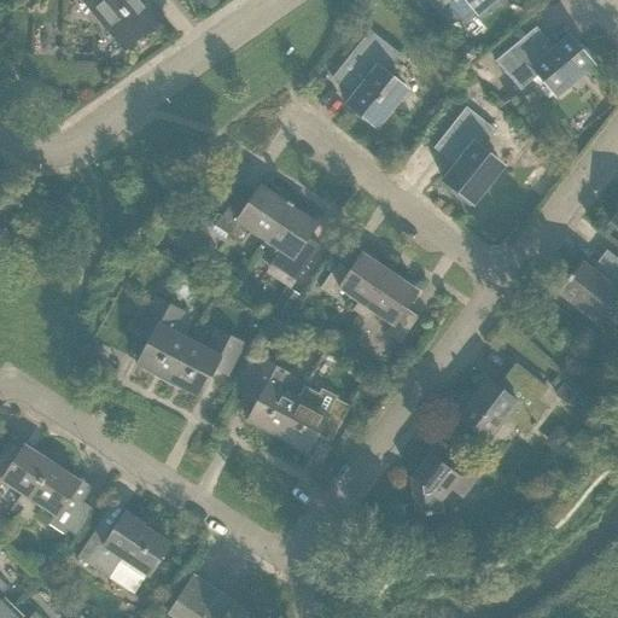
[(79,0),(121,50),(161,16),(146,0),(79,0)]
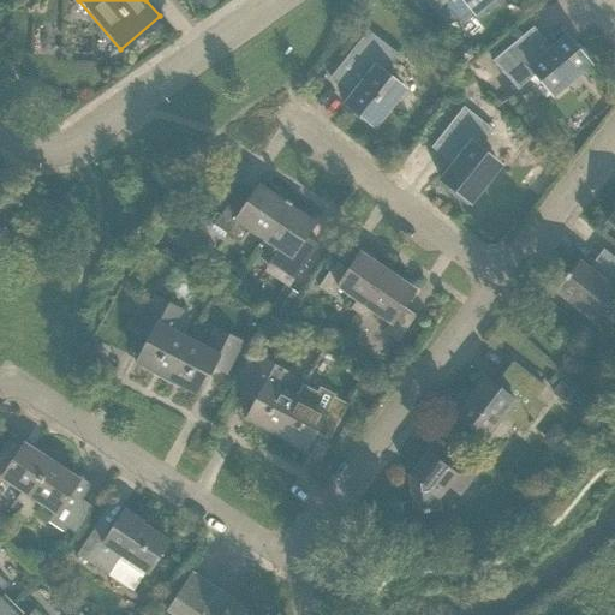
[(433,0),(440,9),(449,0),(463,0),(473,12),(485,3),(487,5),(493,0),(433,0)]
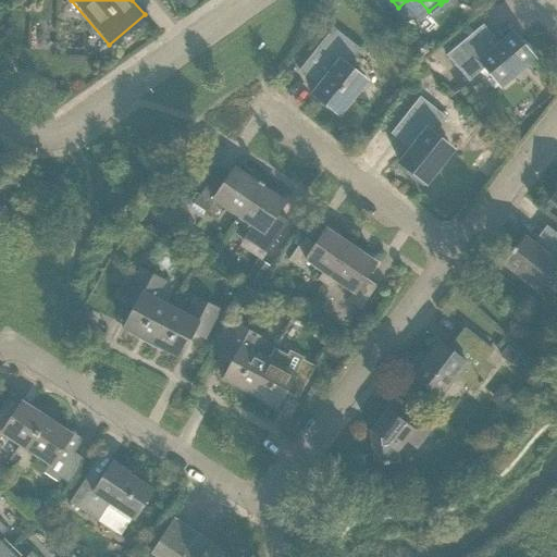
[(499,44),(483,24),(446,54),(469,82),(485,69),(499,85),(510,76),(511,78),(534,60),(512,33),(499,44)]
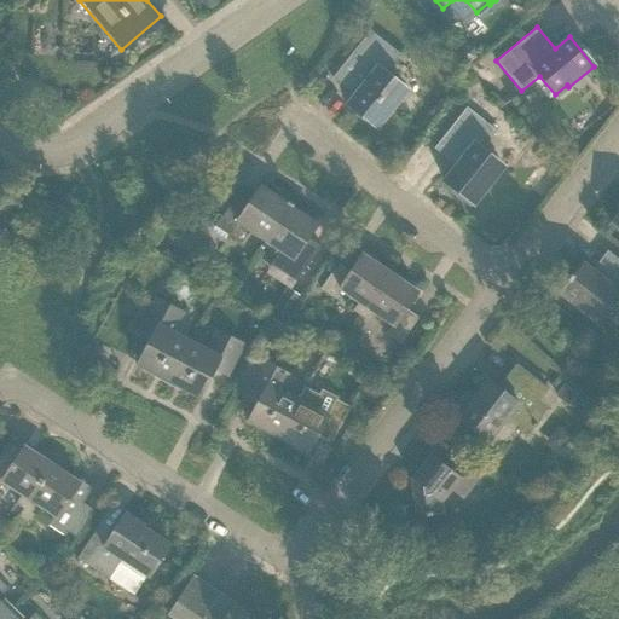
[(377,128),(398,103),(395,102),(405,88),(386,74),(400,55),(370,32),(337,73),(359,90),(347,104),(377,128)]
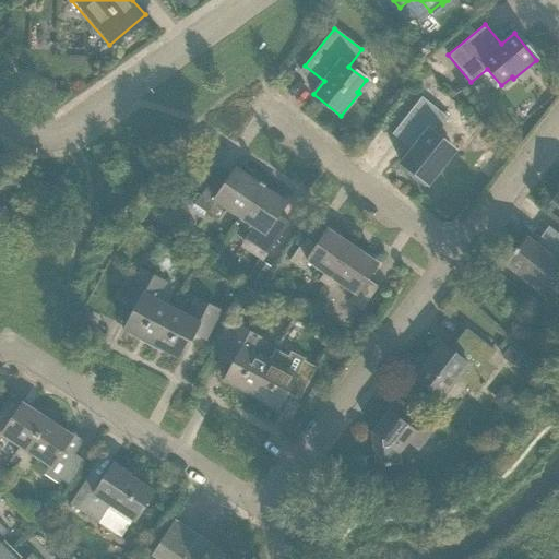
[(432,55),(425,63),(440,79),(449,70),(432,55)]
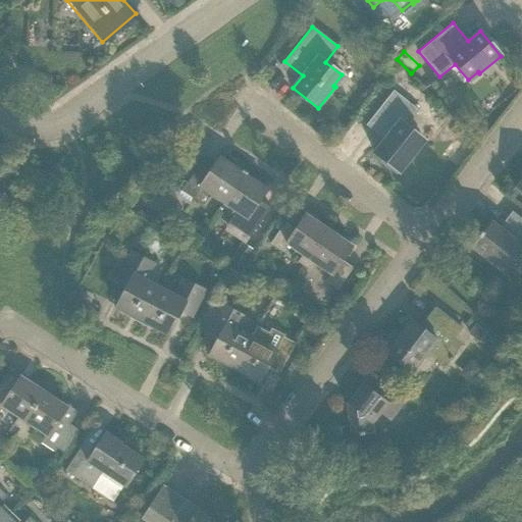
[(400,173),(416,151),(415,150),(423,140),(407,126),(419,111),(394,91),(366,125),(384,140),(374,153),(400,173)]
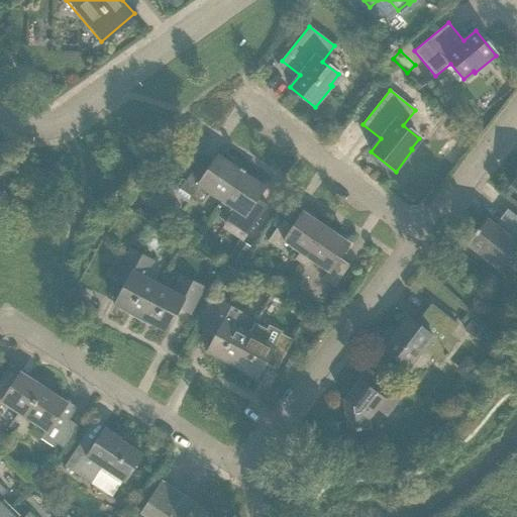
[(221,202),(241,172),(218,156),(210,167),(200,160),(180,190),(201,204),(208,193),(221,202)]
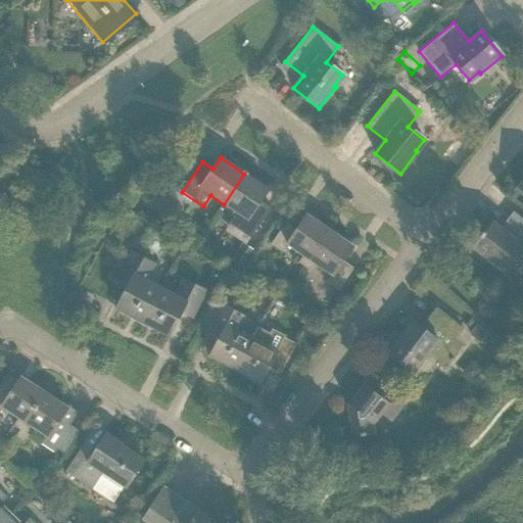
[(244,174),(224,204),(236,212),(229,224),(250,238),(271,208),(260,201),(268,190),(244,174)]
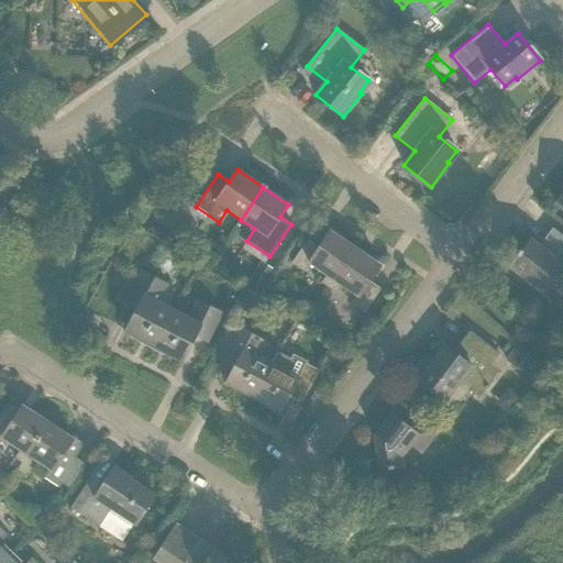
[(15,223),(25,211),(17,205),(7,217),(15,223)]
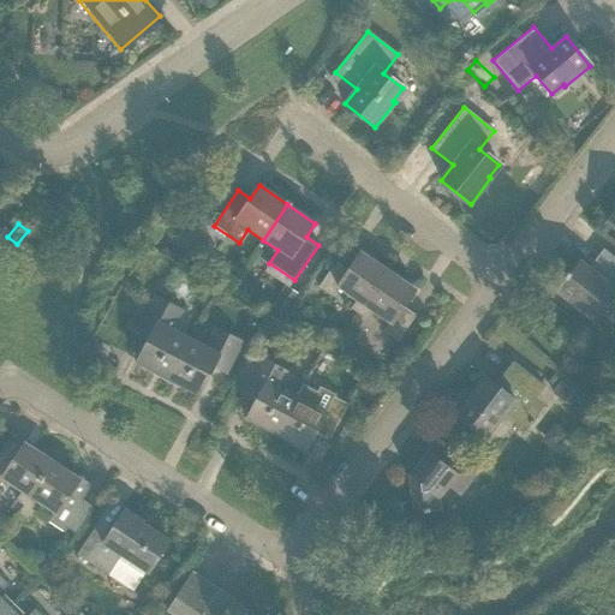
[(614,258),(603,250),(587,269),(577,261),(554,291),(595,322),(614,294),(614,258)]
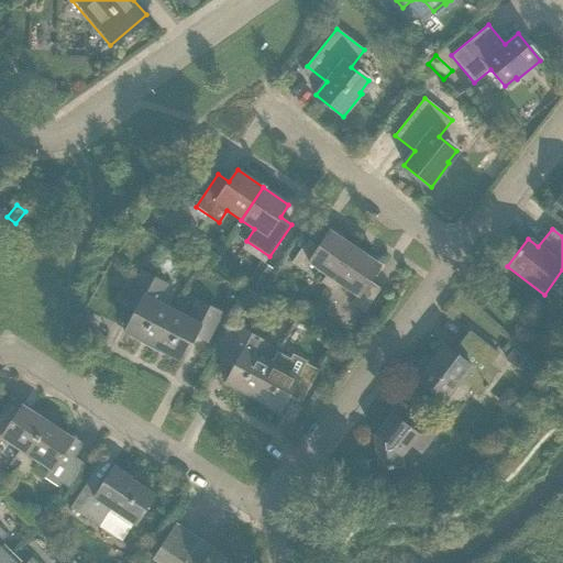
[(328,288),(354,249),(329,232),(319,247),(308,240),(291,263),(305,272),(310,264),(327,275),(321,283),(328,288)]
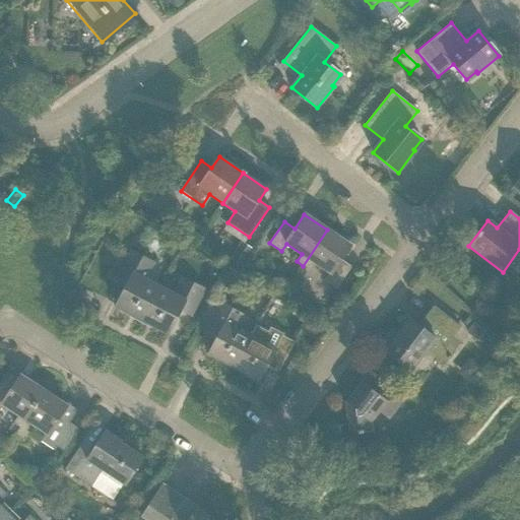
[(327,230),(303,266),(310,270),(315,263),(329,273),(324,280),(336,288),(351,267),(341,260),(350,246),(327,230)]
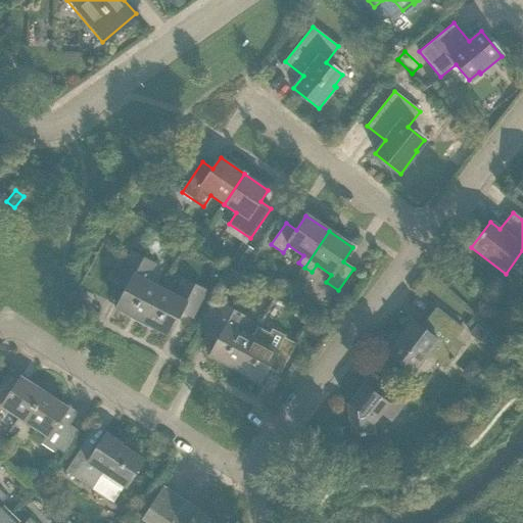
[(242,243),(227,267),(237,274),(253,250),(242,243)]
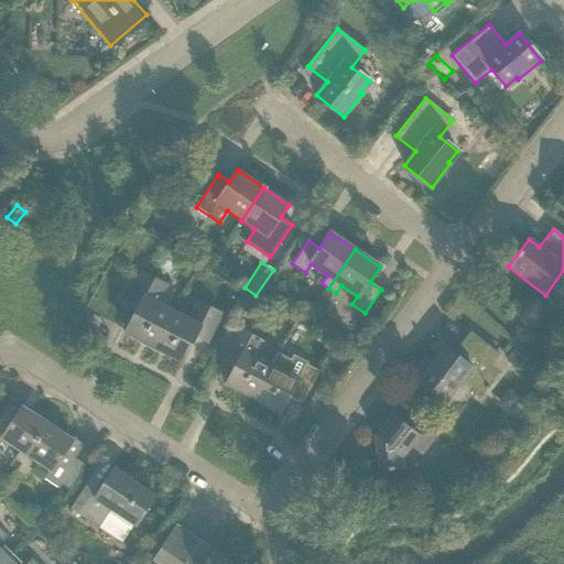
[(154,347),(172,312),(156,304),(166,285),(142,272),(128,301),(140,307),(127,333),(154,347)]
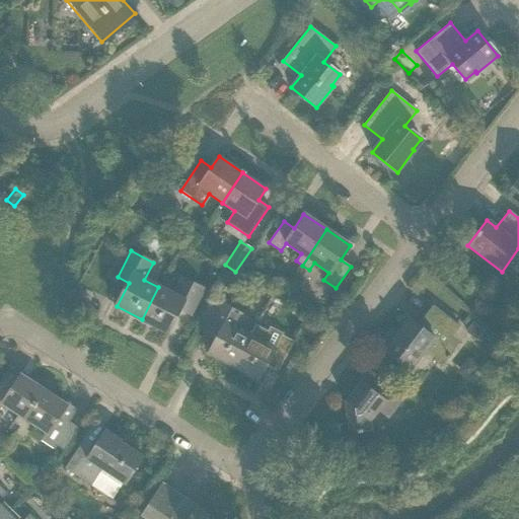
[(243,280),(226,271),(217,289),(226,294),(231,285),(238,289),(243,280)]
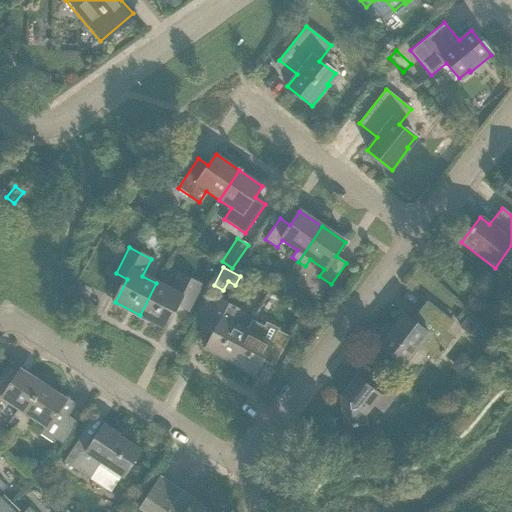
[(156,283),(140,315),(165,328),(177,305),(188,311),(201,285),(179,274),(170,291),(156,283)]
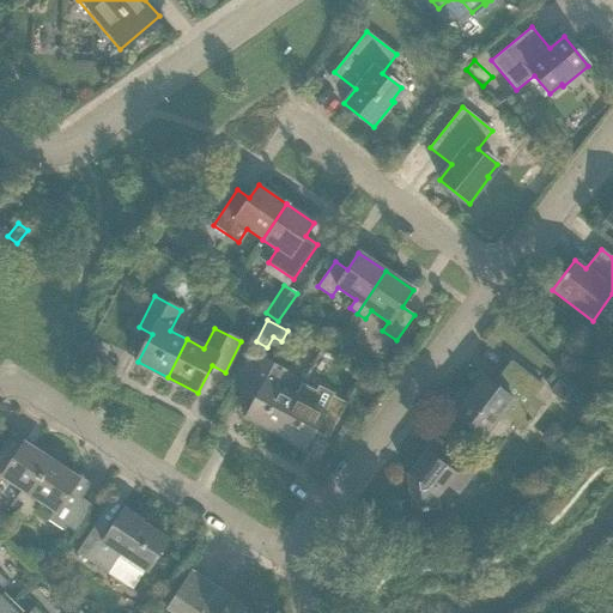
[(247,417),(275,432),(302,383),(290,376),(290,374),(260,358),(247,384),(260,392),(247,417)]
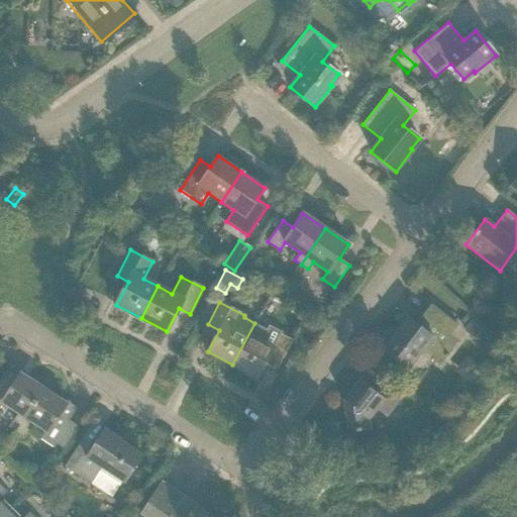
[(457,325),(431,305),(416,324),(408,317),(383,349),(385,351),(382,355),(394,365),(397,360),(407,369),(424,347),(441,362),(457,340),(450,335),(457,325)]
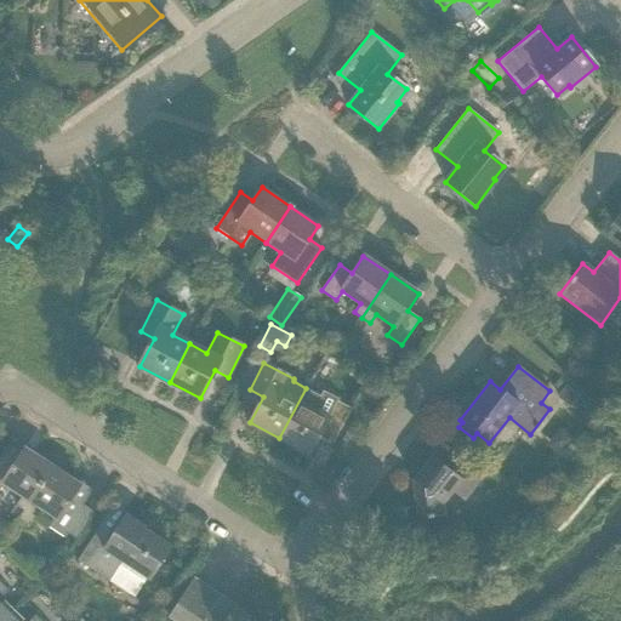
[(577,396),(565,386),(557,397),(569,406),(577,396)]
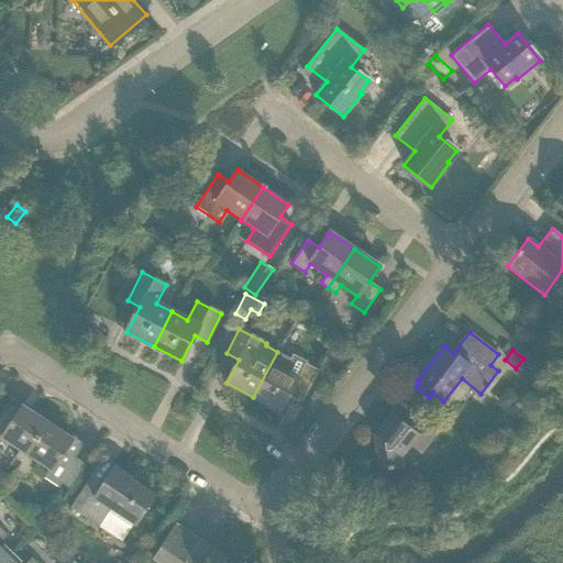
[(277,351),(277,352),(253,397),(280,412),(289,396),(301,401),(318,371),(306,364),(307,362),(293,354),(290,359),(277,351)]
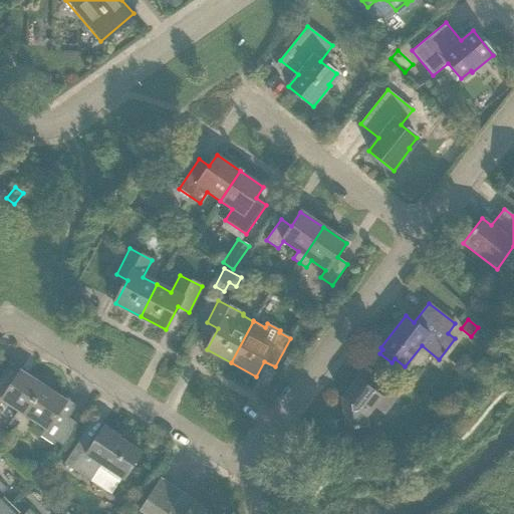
[(462,377),(474,362),(464,354),(452,368),(462,377)]
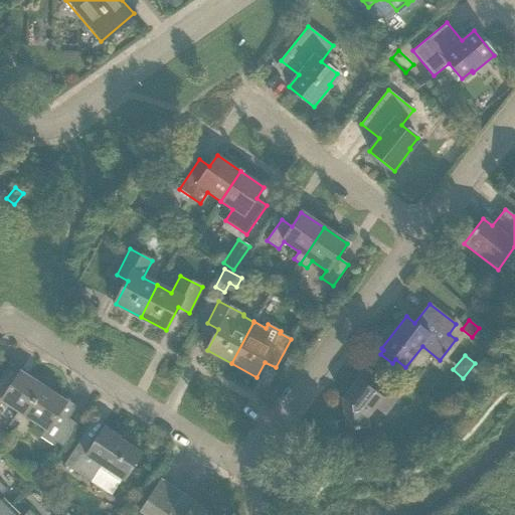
[(19,423),(43,387),(19,371),(10,386),(0,379),(0,405),(3,401),(18,411),(13,419),(18,422),(19,423)]
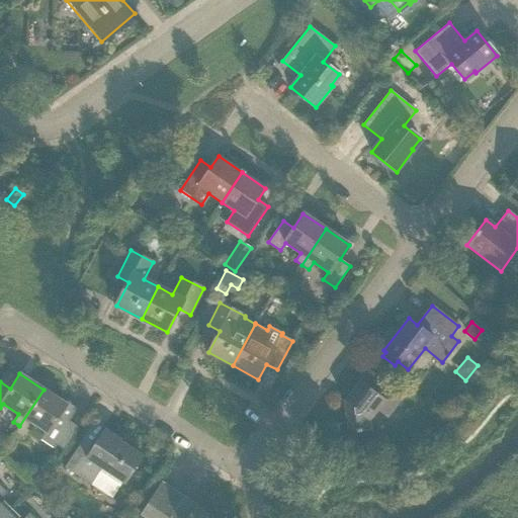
[(376,393),(360,380),(344,401),(347,432),(370,430),(369,421),(377,411),(386,418),(403,398),(383,383),(376,393)]
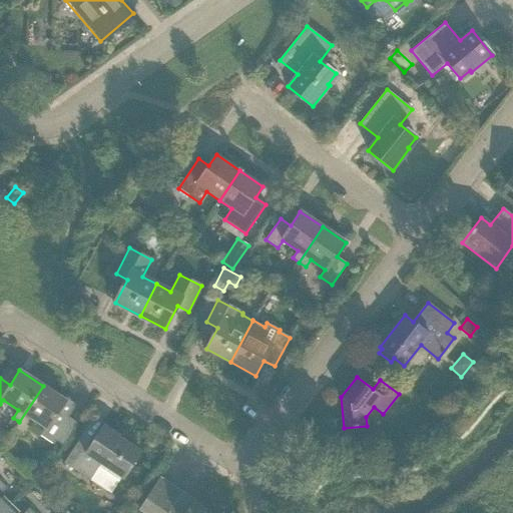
[(19,422),(18,421),(14,428),(24,435),(29,427),(26,425),(30,418),(45,428),(40,436),(53,444),(55,440),(63,445),(78,423),(68,417),(73,409),(65,404),(67,401),(43,386),(19,422)]
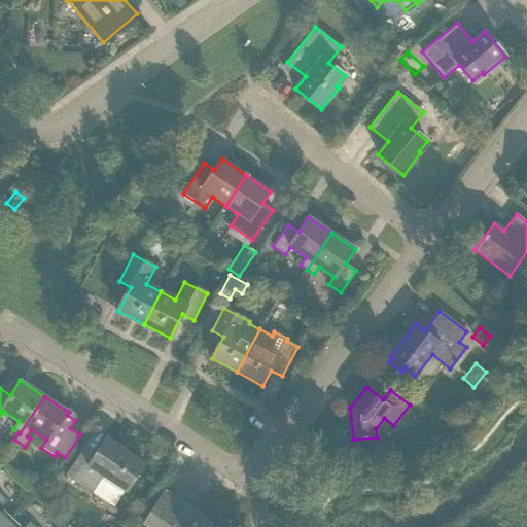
[(128,457),(119,451),(123,447),(107,436),(93,459),(81,452),(66,476),(114,506),(125,490),(127,492),(145,464),(130,454),(128,457)]
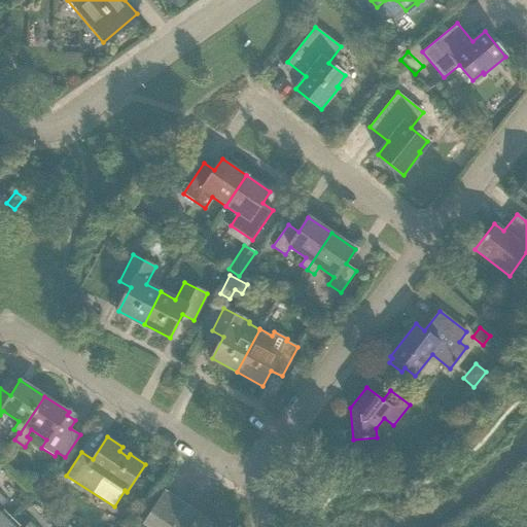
[(150,526),(217,526),(164,491),(143,522),(150,526)]
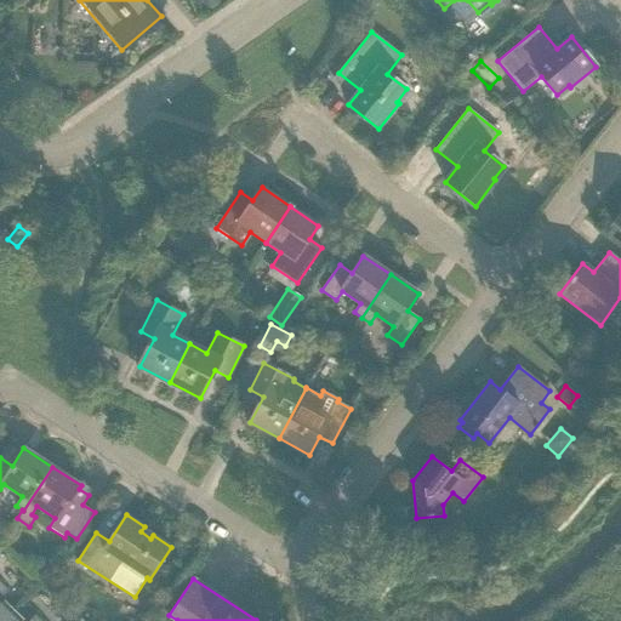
[(0,620),(4,620),(10,615),(0,604),(0,598),(9,591),(0,582),(0,620)]
